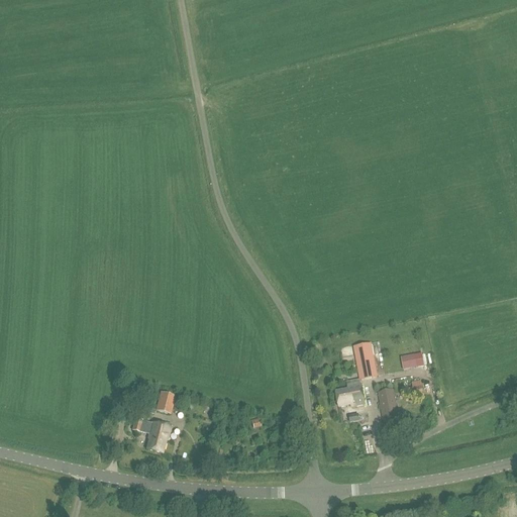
[(352,346),(359,381),(378,377),(371,343),(352,346)]
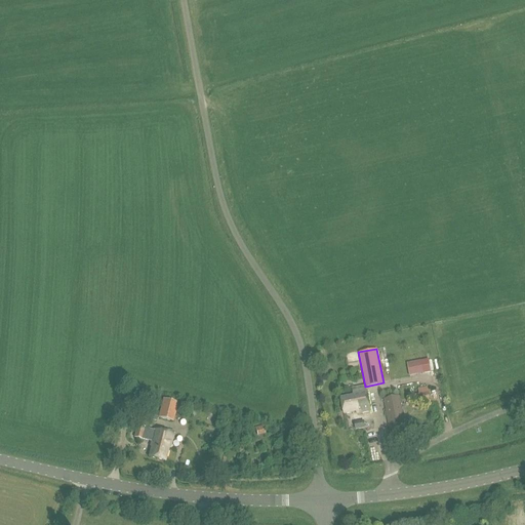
[(420,362),(408,365),(409,372),(422,370),(420,362)]
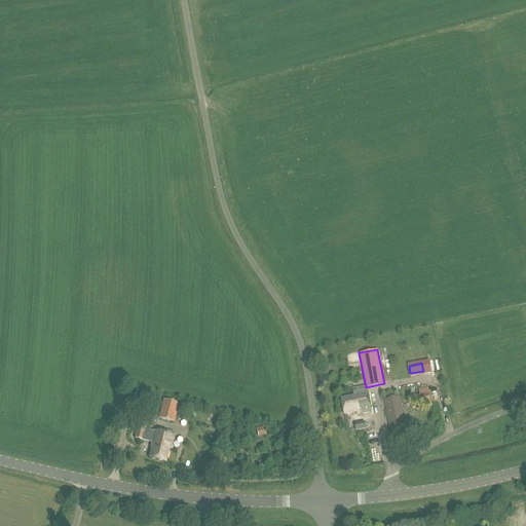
[(371,412),(367,391),(353,395),(354,397),(341,399),(344,415),(358,412),(358,414),(371,412)]
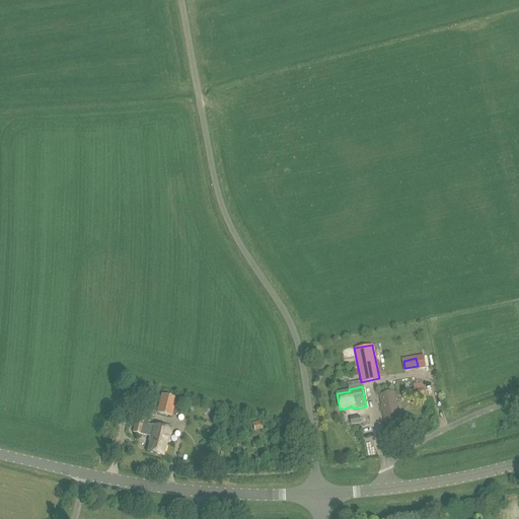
[(410,391),(412,398),(424,395),(423,388),(410,391)]
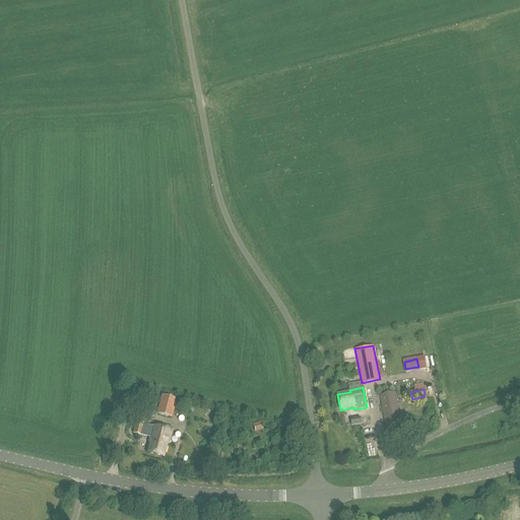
[(155,406),(158,395),(147,393),(144,404),(155,406)]
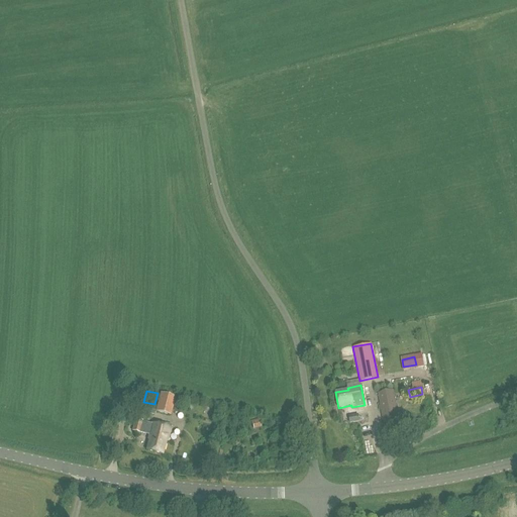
[(399,424),(393,391),(379,393),(385,427),(389,426),(389,428),(395,427),(395,425),(399,424)]
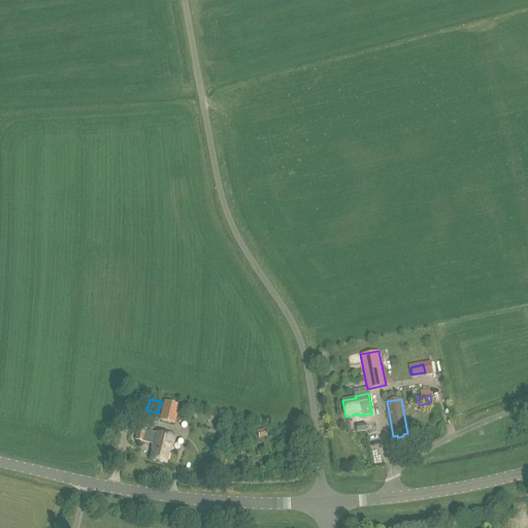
[(174,424),(177,411),(179,411),(180,407),(178,406),(179,406),(164,402),(159,420),(174,424)]
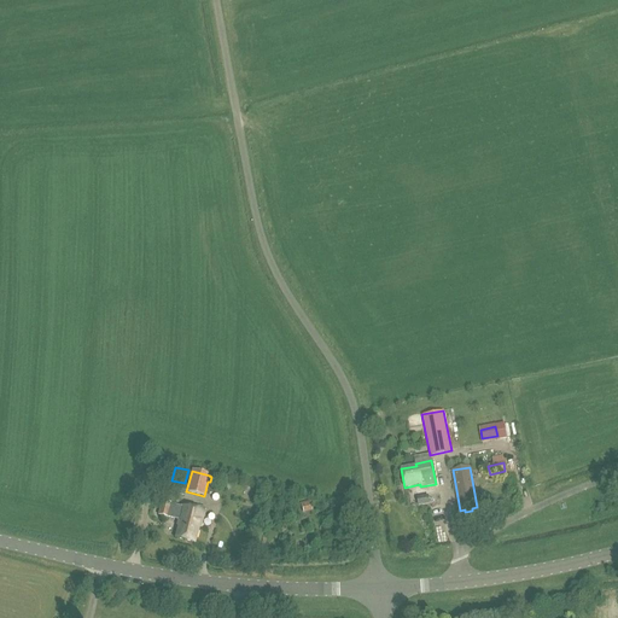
[(184,495),(185,490),(186,485),(172,482),(169,491),(184,495)]
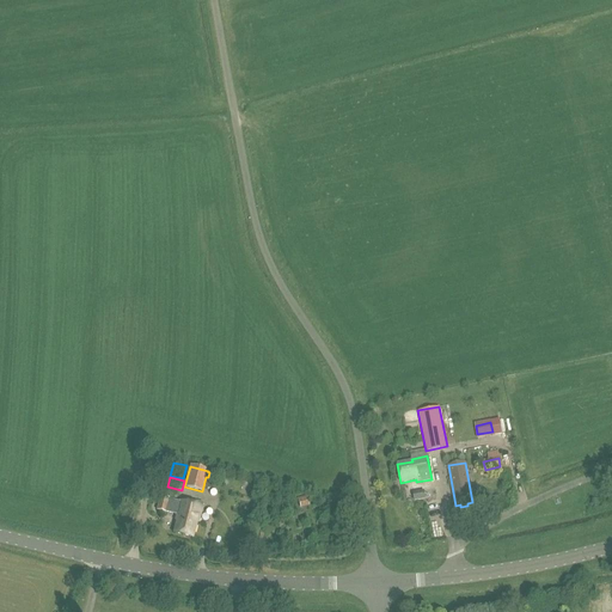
[(414,501),(426,499),(424,490),(412,493),(414,501)]
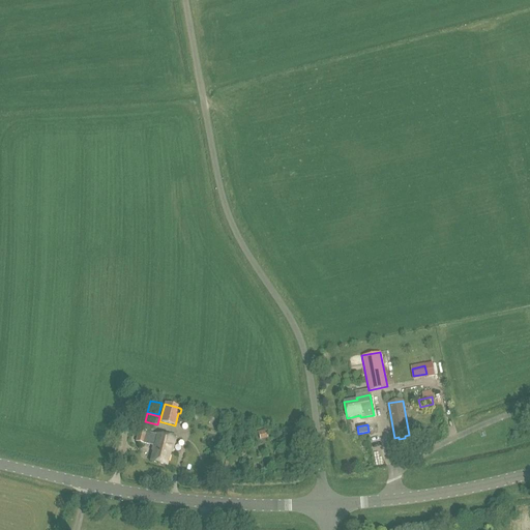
[(143,444),(146,432),(139,430),(136,442),(143,444)]
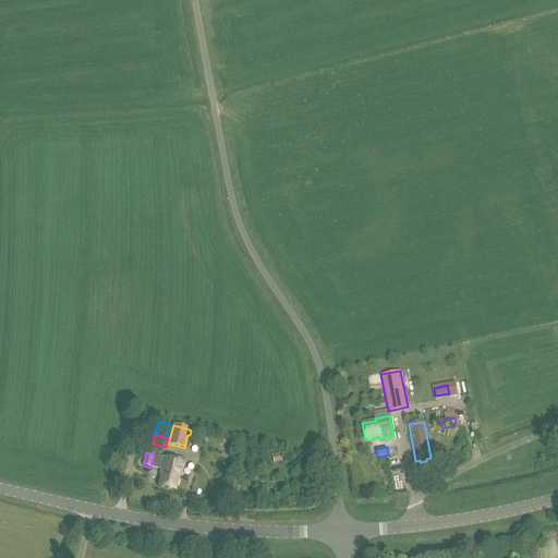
[(270,455),(274,464),(281,462),(279,452),(270,455)]
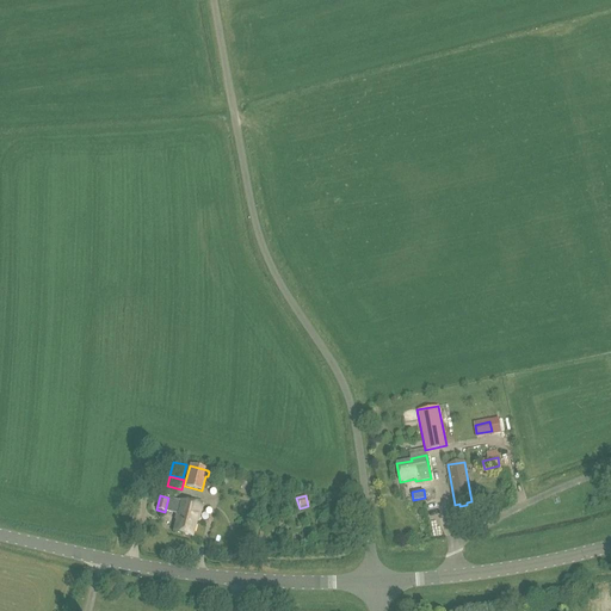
[(202,506),(179,500),(168,498),(165,512),(176,514),(174,519),(177,519),(173,531),(192,536),(196,520),(198,522),(202,506)]
